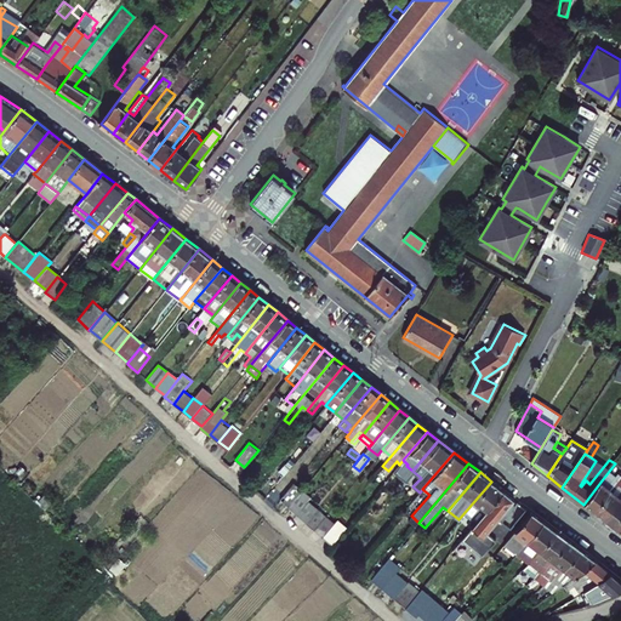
[(584,505),(593,511),(619,478),(615,476),(608,485),(602,480),(584,505)]
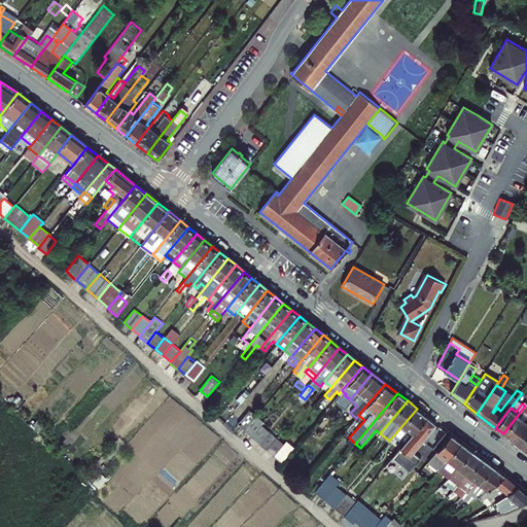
[(512,441),(526,419),(526,409),(526,407),(525,406),(503,433),(512,441)]
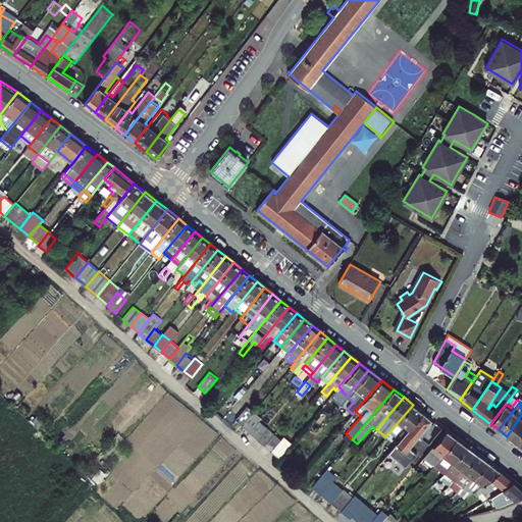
[(408,429),(410,428),(423,412),(413,405),(399,421),(408,429)]
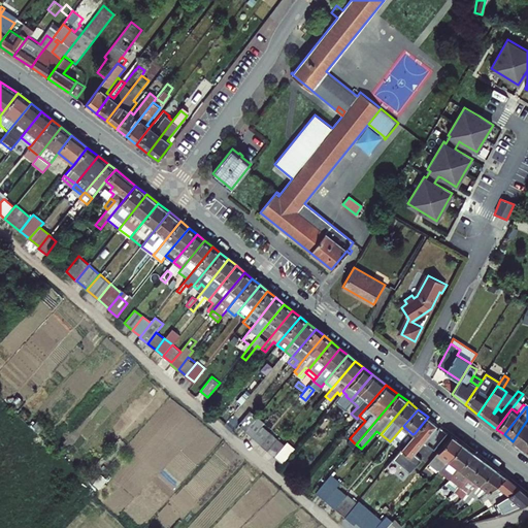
[(238,425),(244,431),(257,417),(250,411),(238,425)]
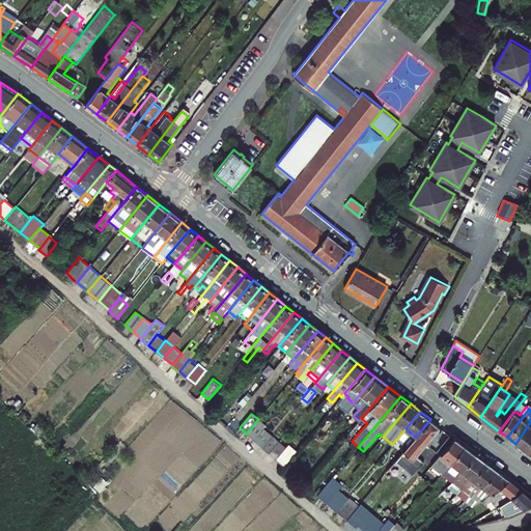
[(258,418),(258,419),(246,434),(253,440),(263,427),(266,425),(258,418)]
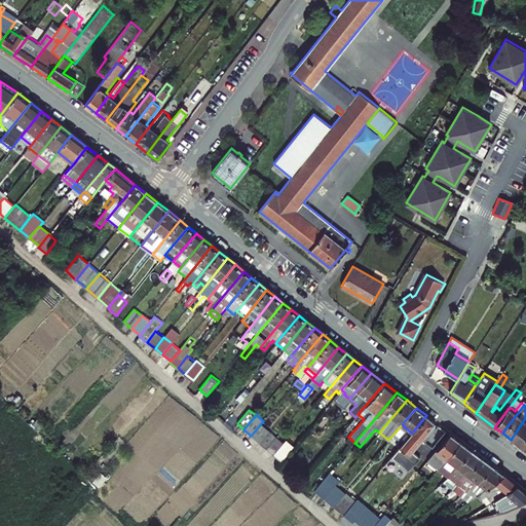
[(424,441),(439,424),(426,415),(413,431),(421,439),(424,441)]
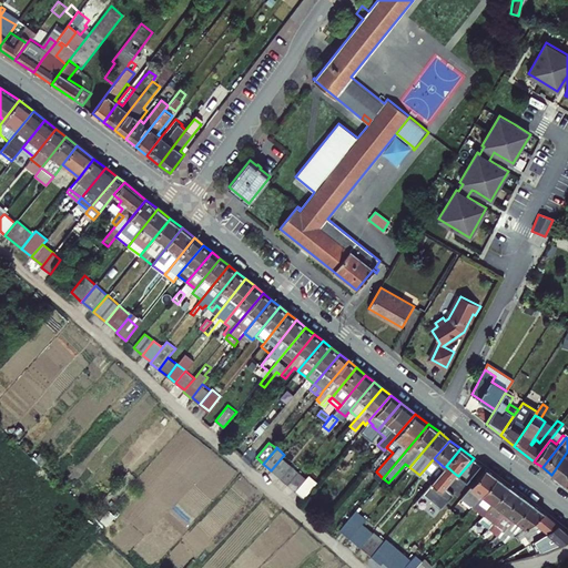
[(559,482),(567,469),(567,452),(551,475),(559,482)]
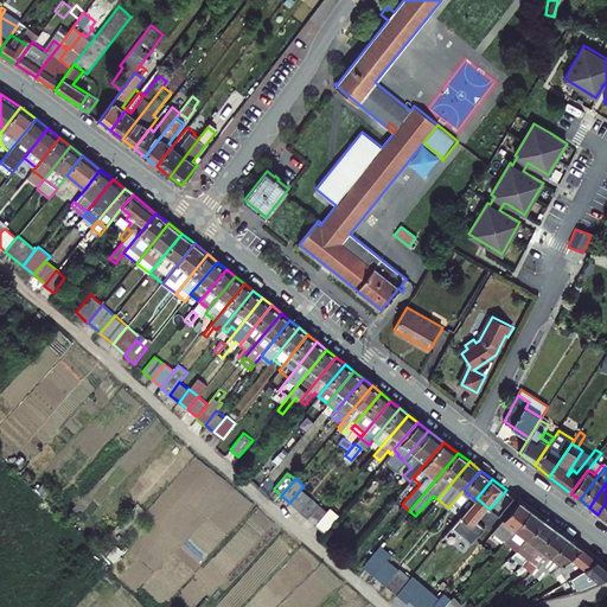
[(301,489),(289,503),(298,509),(308,496),(301,489)]
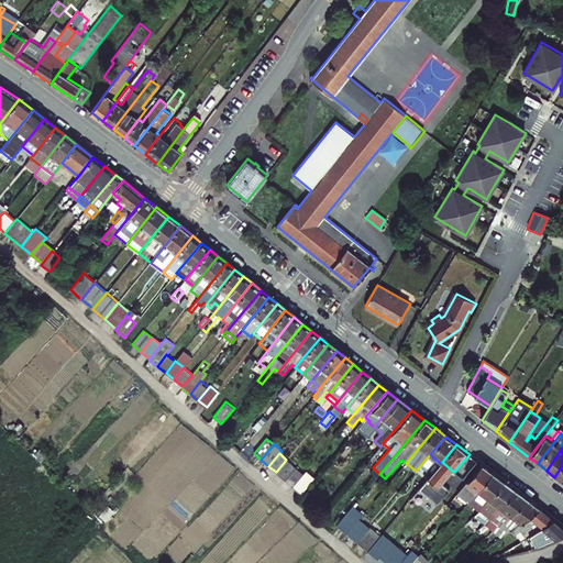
[(277,473),(284,479),(295,467),(288,461),(277,473)]
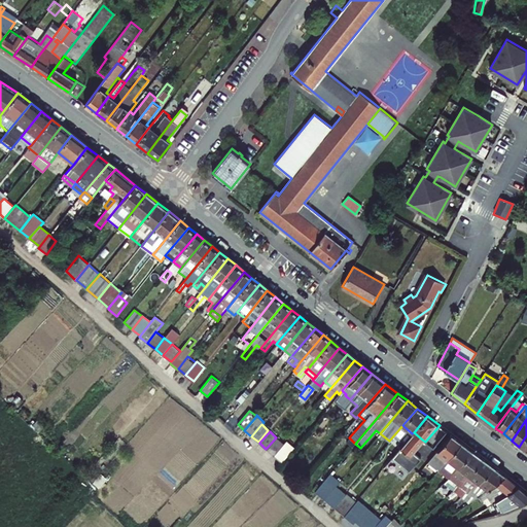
[(409,455),(422,440),(414,432),(412,433),(403,444),(400,448),(409,455)]
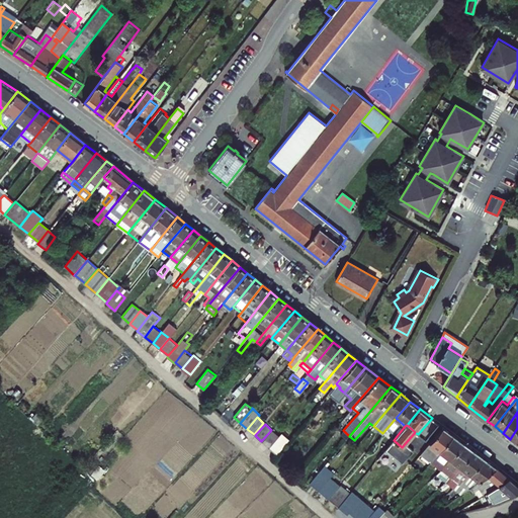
[(421,452),(431,460),(452,434),(443,427),(421,452)]
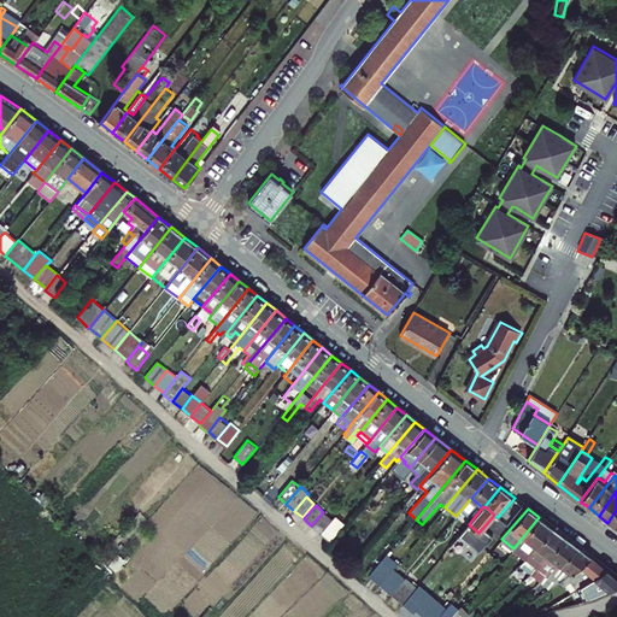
[(323,512),(311,526),(321,533),(333,519),(323,512)]
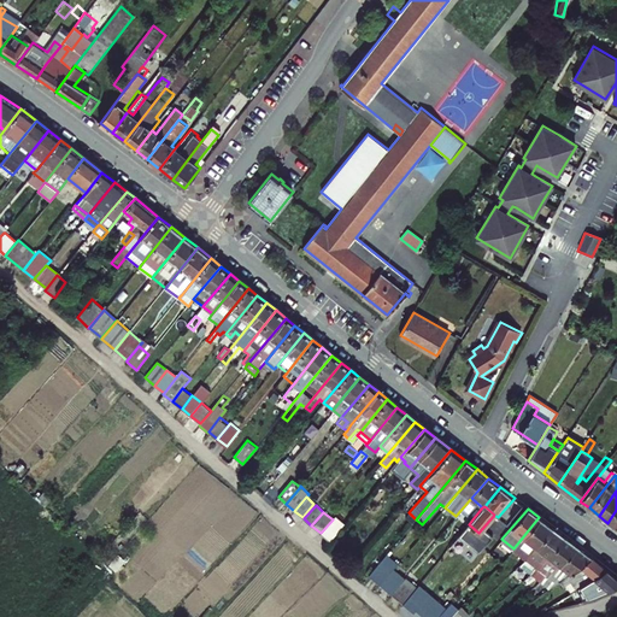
[(342,524),(334,517),(333,519),(321,533),(329,541),(342,524)]
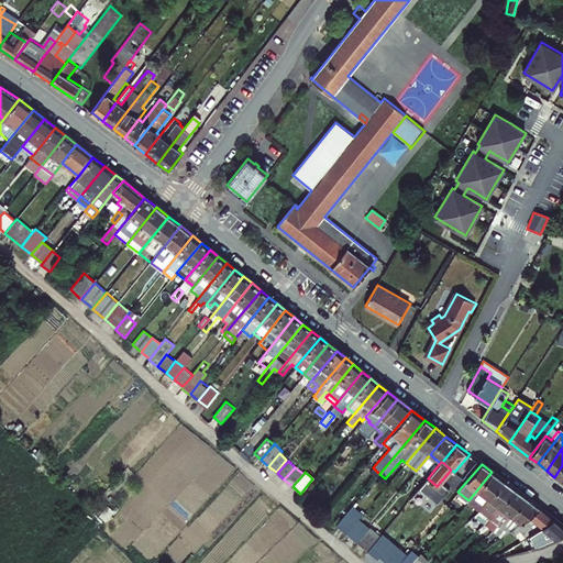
[(479,509),(504,481),(492,472),(468,500),(479,509)]
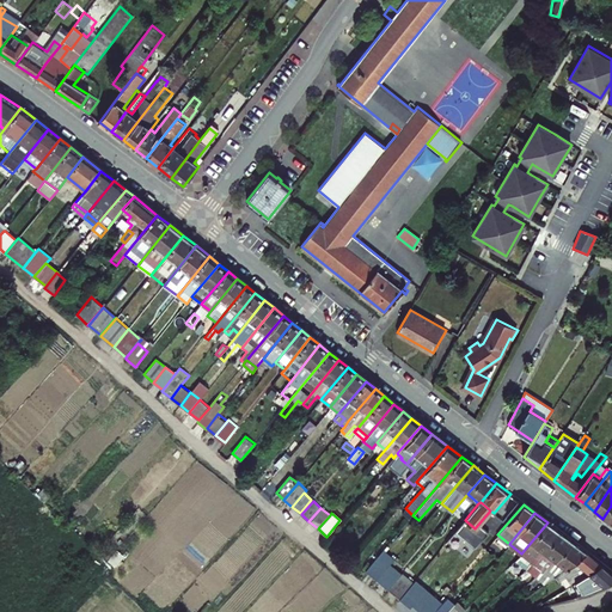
[(460,546),(475,528),(465,520),(450,538),(460,546)]
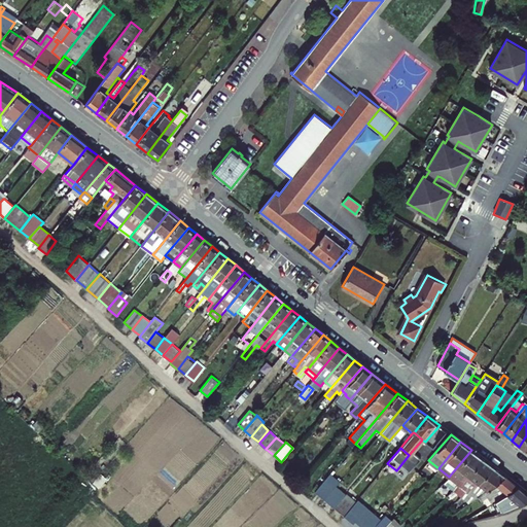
[(444,483),(453,490),(459,484),(482,458),(471,450),(449,477),(445,481),(444,483)]
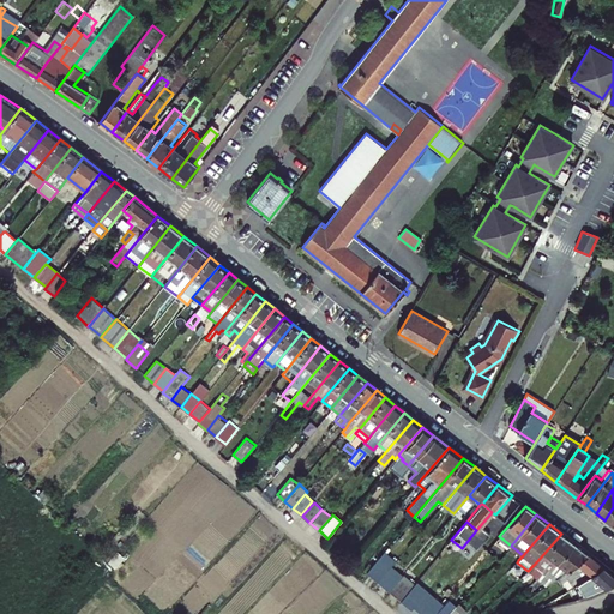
[(535,564),(528,571),(537,579),(545,572),(575,543),(561,534),(535,564)]
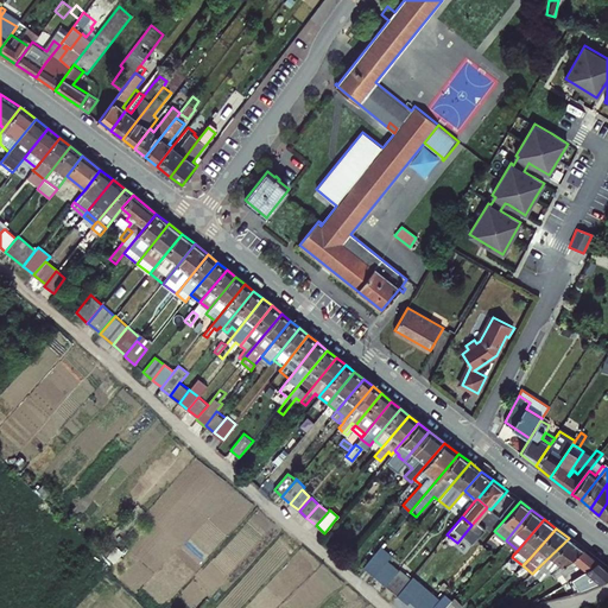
[(549,575),(551,572),(582,549),(569,538),(539,567),(549,575)]
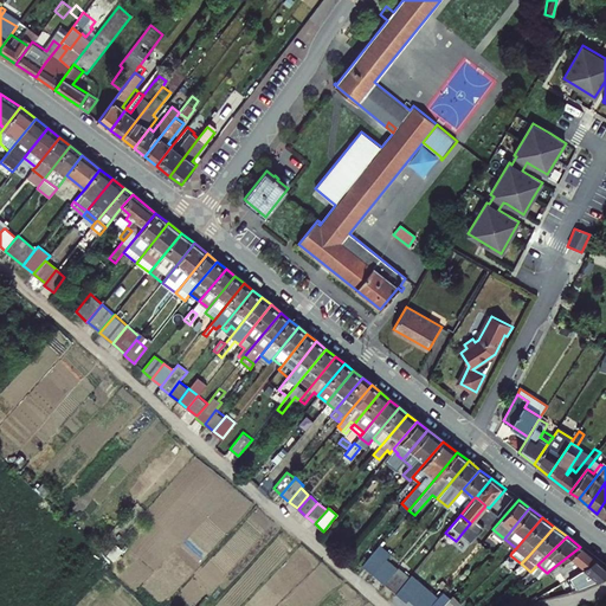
[(568,577),(584,567),(595,560),(580,547),(549,571),(554,579),(565,571),(568,577)]
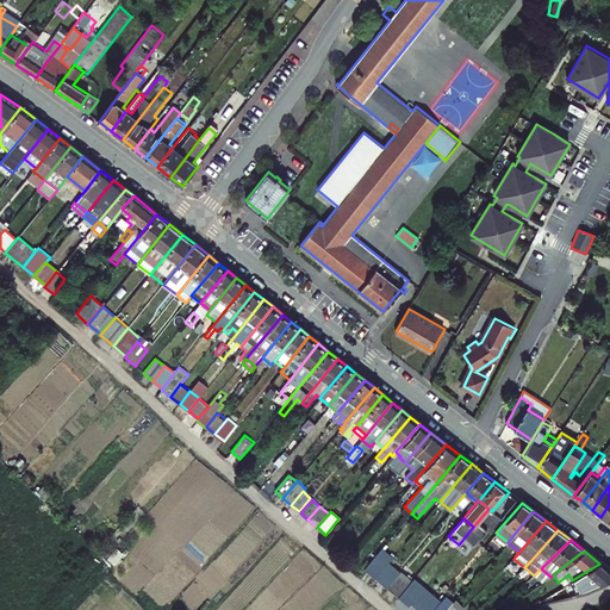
[(379,552),(365,567),(377,577),(390,561),(379,552)]
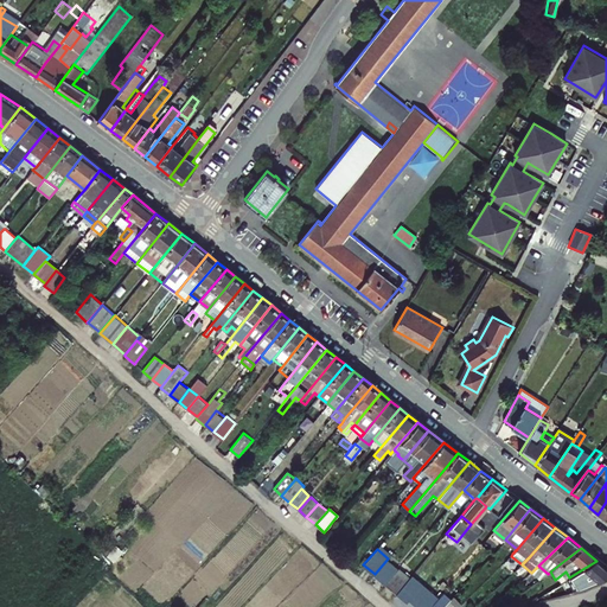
[(388,558),(375,574),(384,583),(397,568),(388,558)]
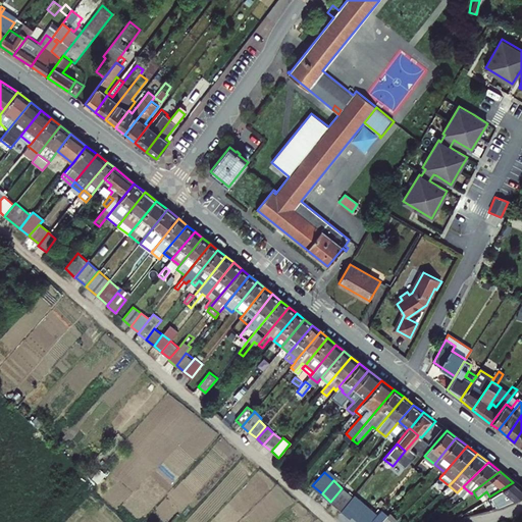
[(397,486),(393,482),(381,496),(386,499),(397,486)]
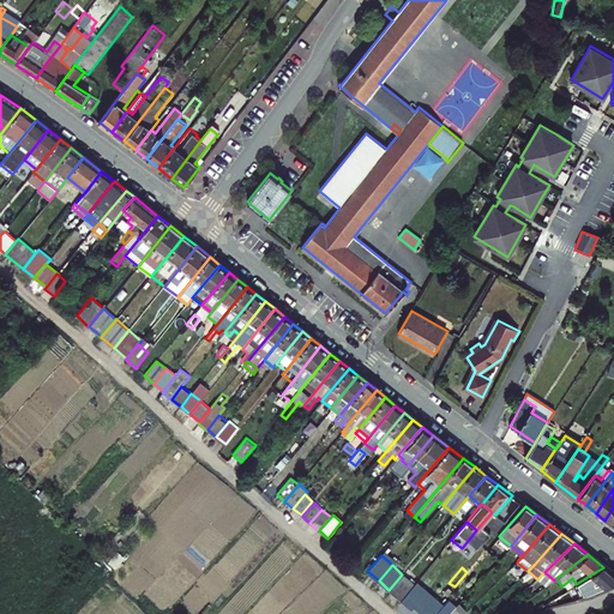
[(591,575),(606,588),(613,582),(613,577),(603,567),(591,575)]
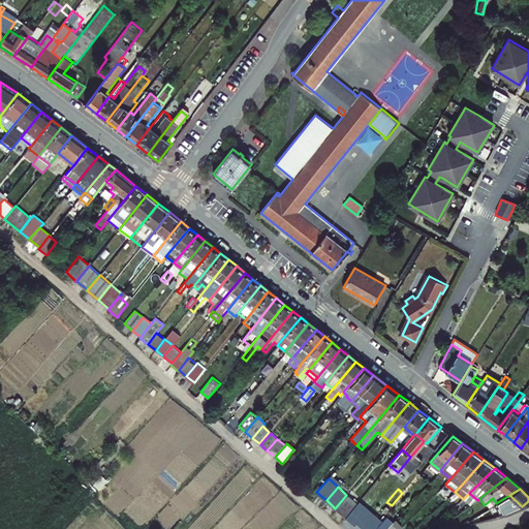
[(335,508),(345,517),(354,504),(356,503),(346,495),(335,508)]
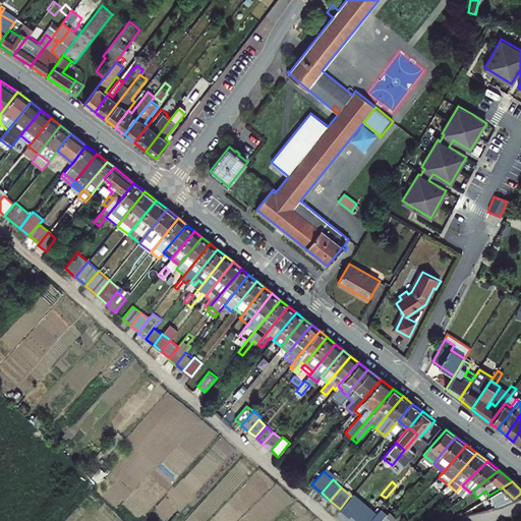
[(338,510),(347,518),(358,505),(349,497),(340,509),(338,510)]
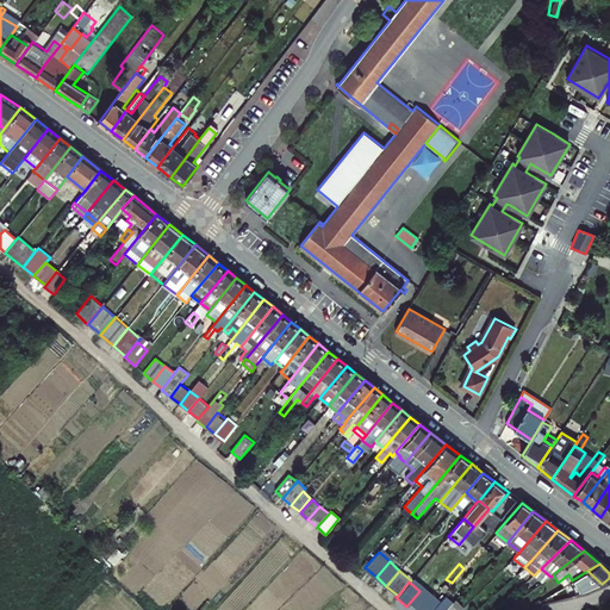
[(572,597),(593,587),(590,582),(570,591),(572,597)]
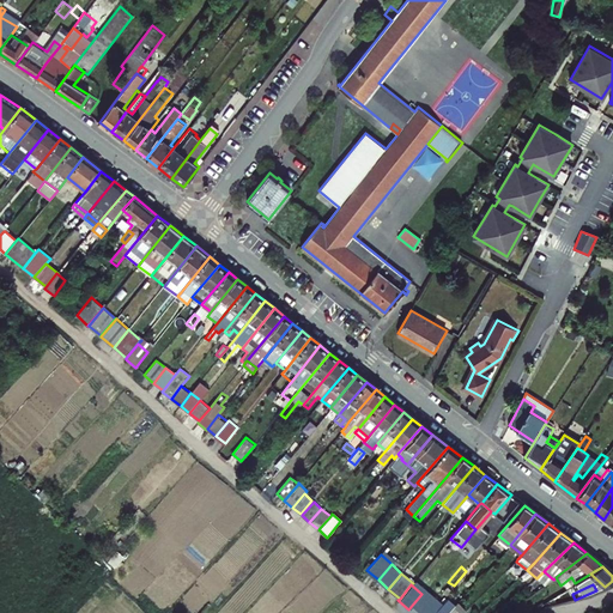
[(434,612),(447,612),(455,605),(445,599),(434,612)]
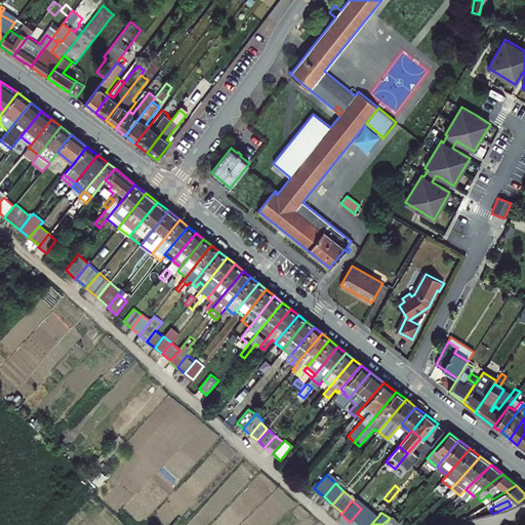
[(452,524),(455,524),(455,523),(448,515),(435,524),(452,524)]
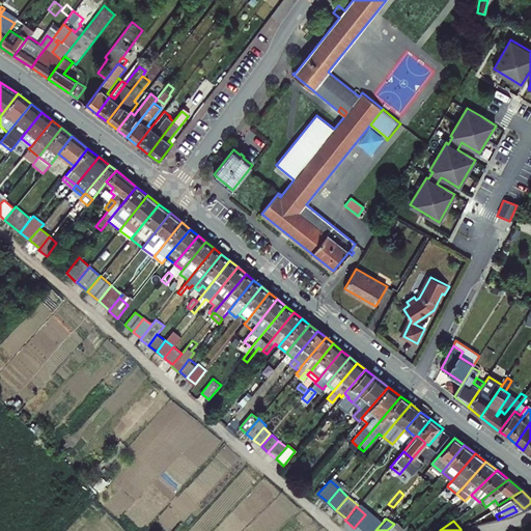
[(400,530),(403,529),(396,522),(394,524),(387,530),(400,530)]
